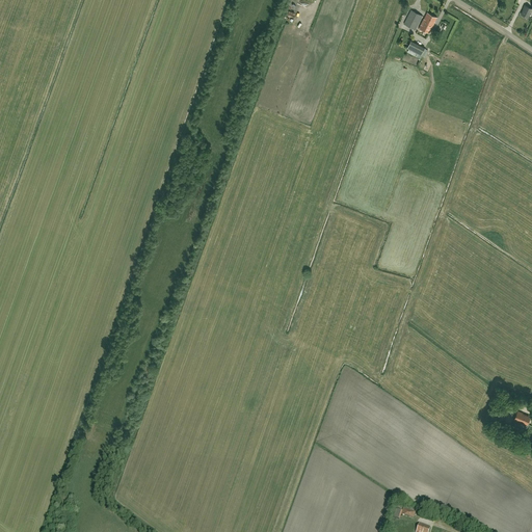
[(531,12),(531,10),(531,8),(525,5),(524,7),(524,8),(521,15),(528,18),(531,11),(531,12)]
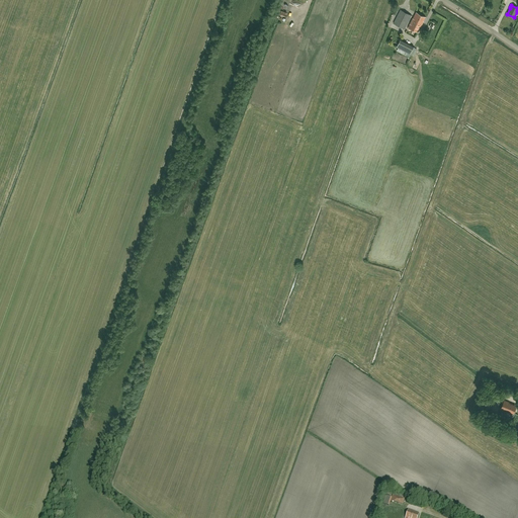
[(405,29),(411,15),(401,10),(394,23),(405,29)]
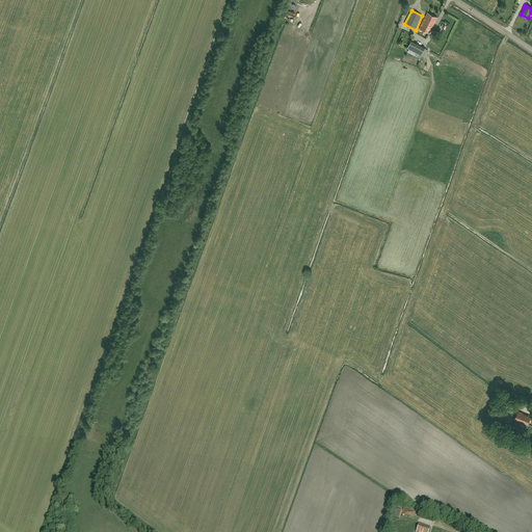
[(429,33),(432,27),(435,22),(434,22),(436,18),(427,12),(424,19),(419,28),(429,33)]
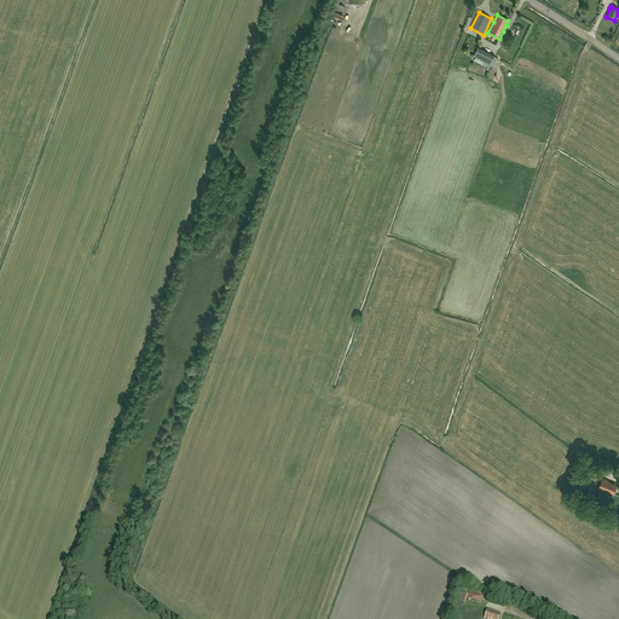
[(602,478),(597,489),(605,491),(613,495),(617,485),(607,481),(608,480),(602,478)]
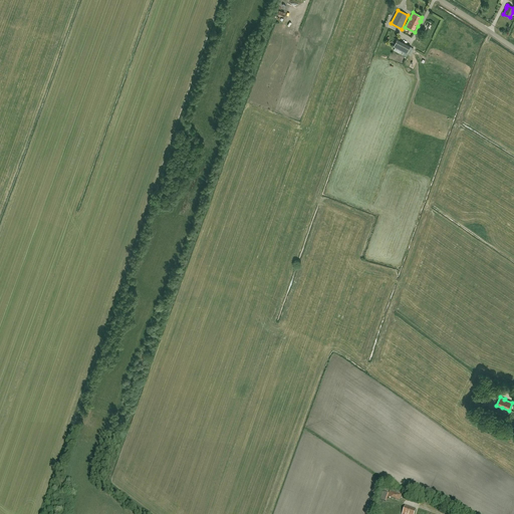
[(483,401),(478,399),(473,407),(478,410),(483,401)]
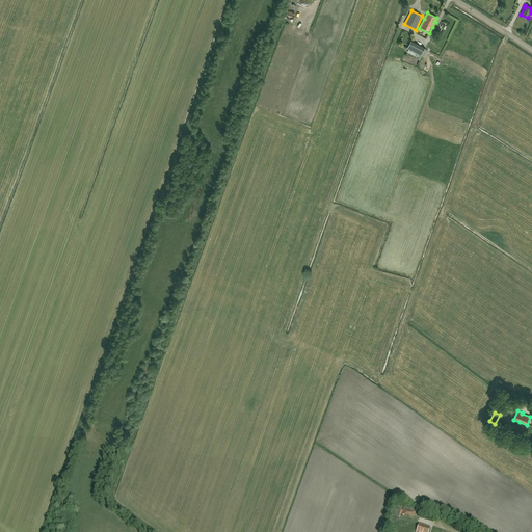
[(507,424),(500,421),(498,427),(505,430),(507,424)]
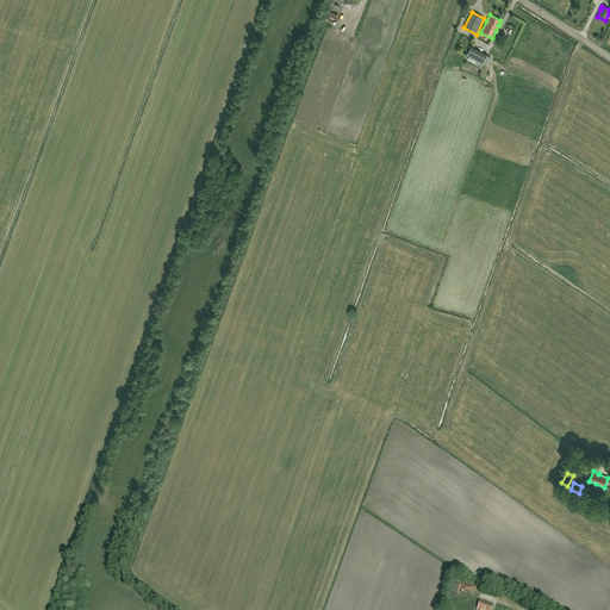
[(474,595),(477,587),(462,583),(461,586),(454,584),(450,593),(459,596),(460,590),(474,595)]
